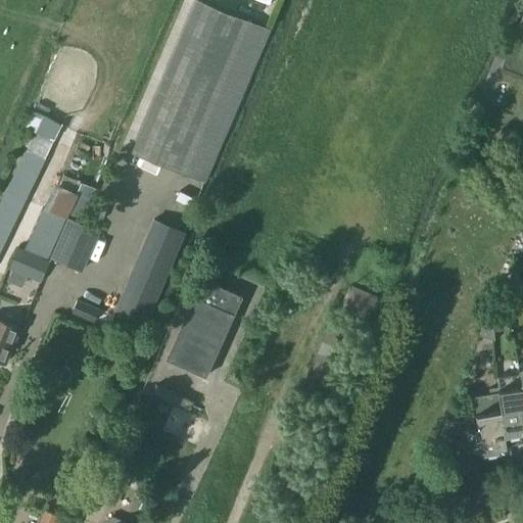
[(202,0),(194,0),(131,151),(205,183),(271,29),(243,17),(202,0)]
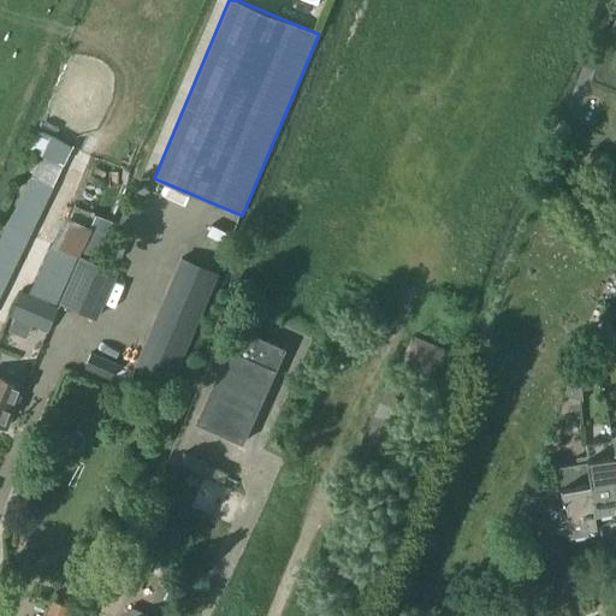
[(0,235),(0,292),(73,146),(37,129),(28,149),(41,155),(31,176),(30,175),(0,235)]
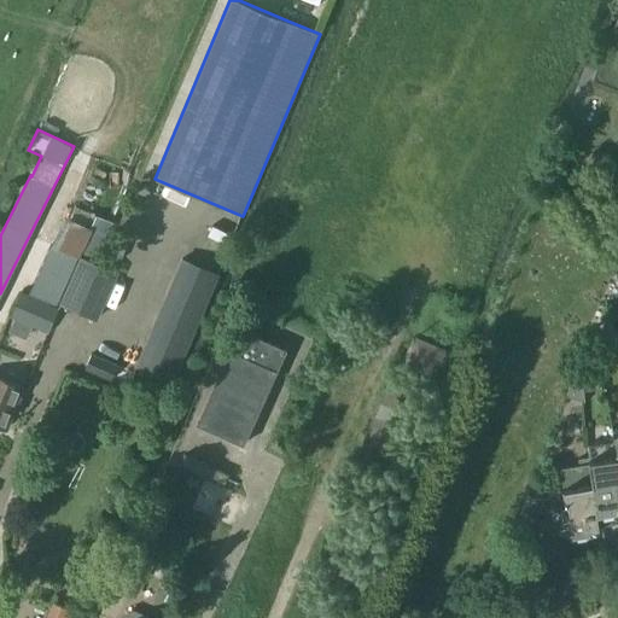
[(71,219),(63,215),(28,295),(57,307),(81,252),(97,258),(112,222),(77,207),(71,219)]
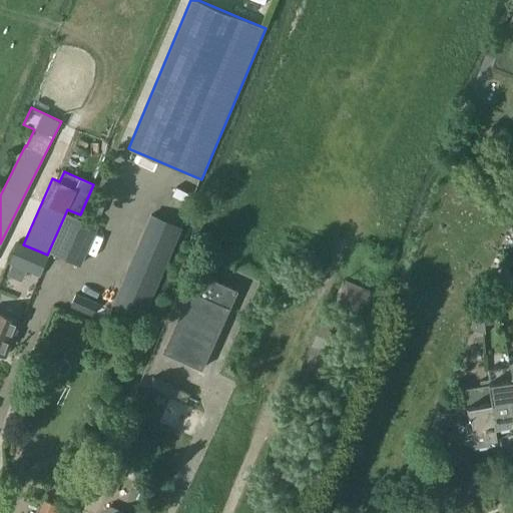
[(80,266),(97,226),(66,212),(48,251),(80,266)]
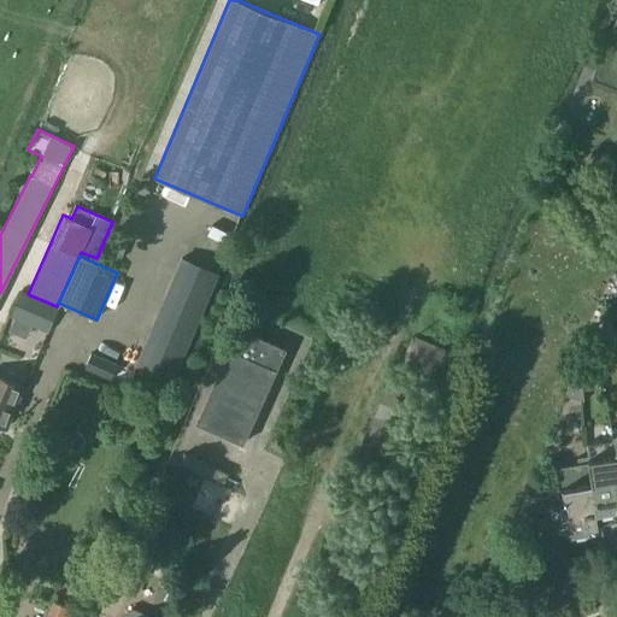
[(181,257),(148,330),(133,364),(169,380),(183,346),(217,272),(181,257)]
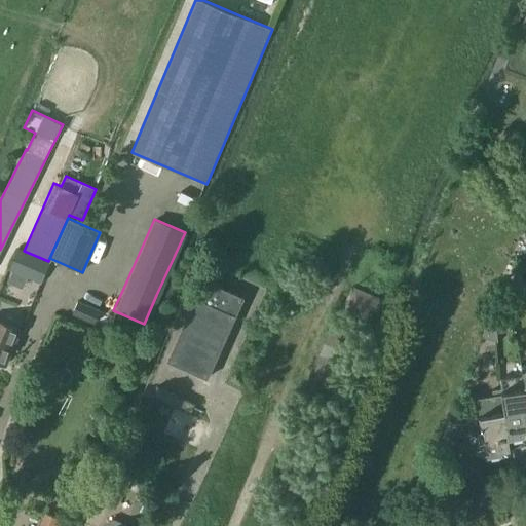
[(24,251),(19,248),(9,269),(40,284),(49,262),(48,261),(24,251)]
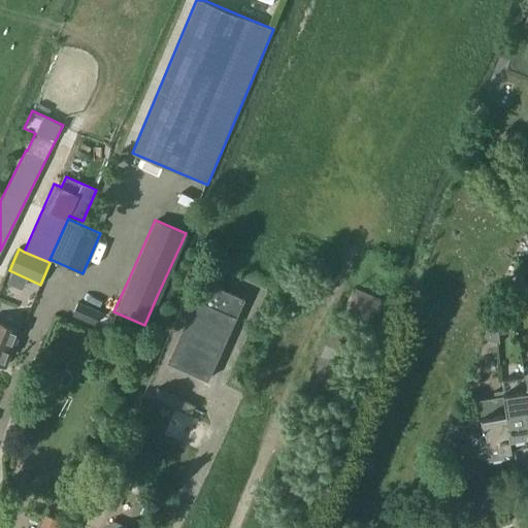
[(166,362),(207,381),(244,298),(203,279),(166,362)]
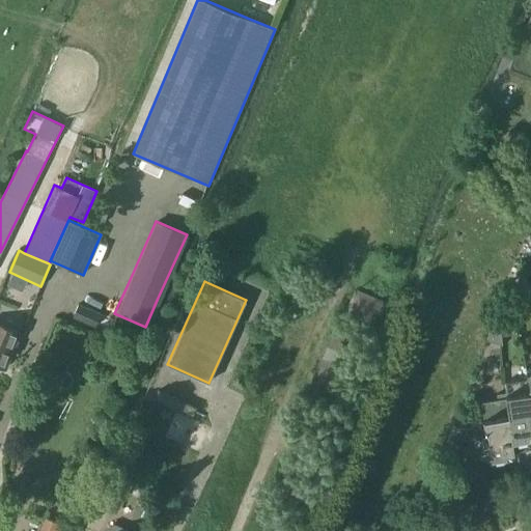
[(495,318),(490,335),(500,338),(505,322),(495,318)]
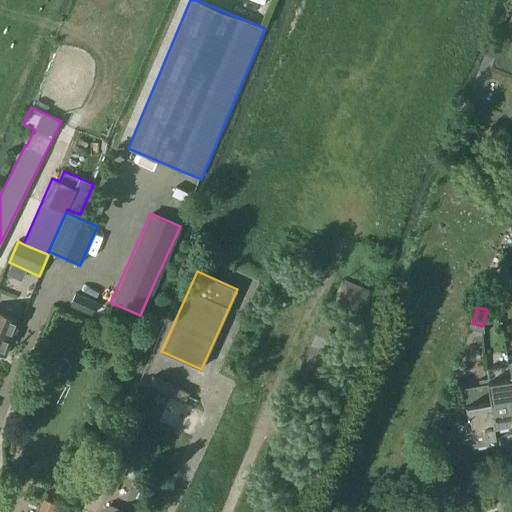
[(3,314),(0,312),(0,353),(5,355),(19,321),(17,320),(19,314),(5,308),(3,314)]
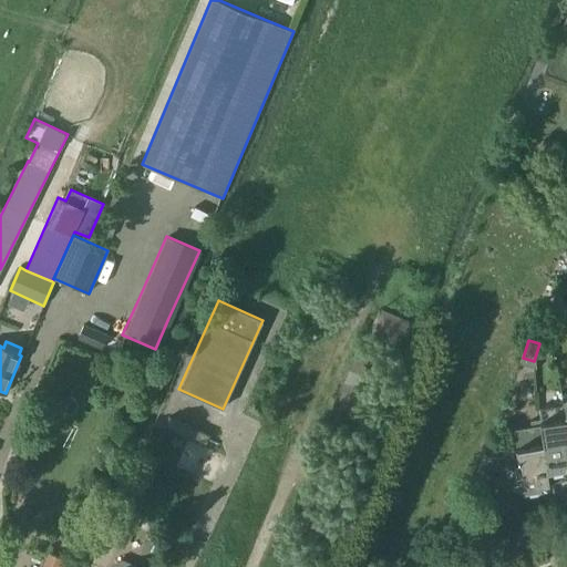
[(320,431),(356,446),(393,359),(358,343),(320,431)]
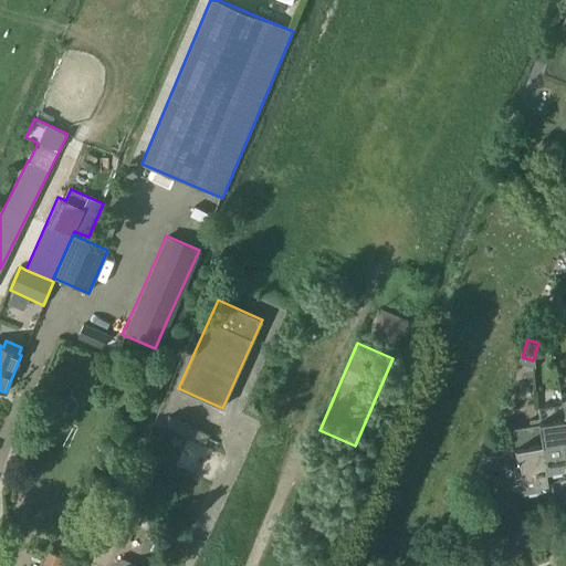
[(538,423),(542,440),(549,482),(565,479),(565,467),(565,462),(565,416),(565,415),(563,404),(538,407),(540,419),(537,419),(538,423)]
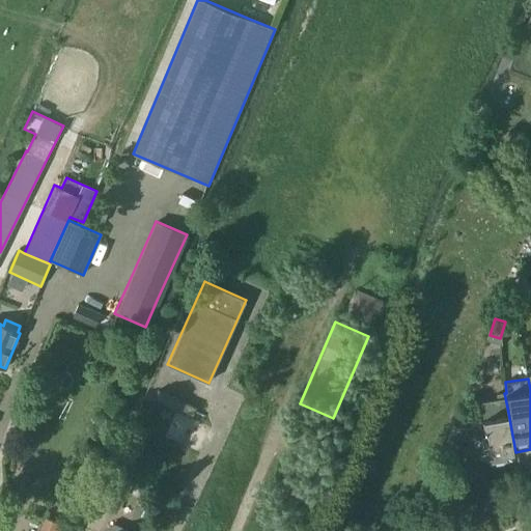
[(155,398),(193,416),(196,407),(158,390),(155,398)]
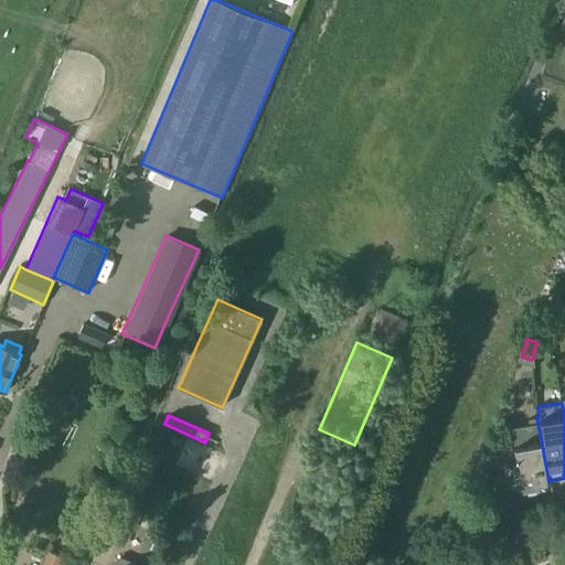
[(548,481),(541,439),(537,423),(513,428),(516,445),(514,445),(515,455),(508,458),(503,464),(507,479),(513,484),(520,482),(522,489),(523,488),(529,492),(536,490),(537,486),(540,484),(540,483),(548,481)]
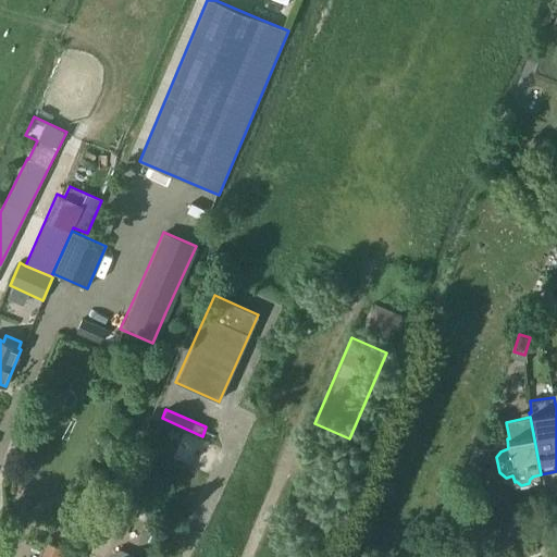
[(116,504),(103,530),(123,540),(136,514),(116,504)]
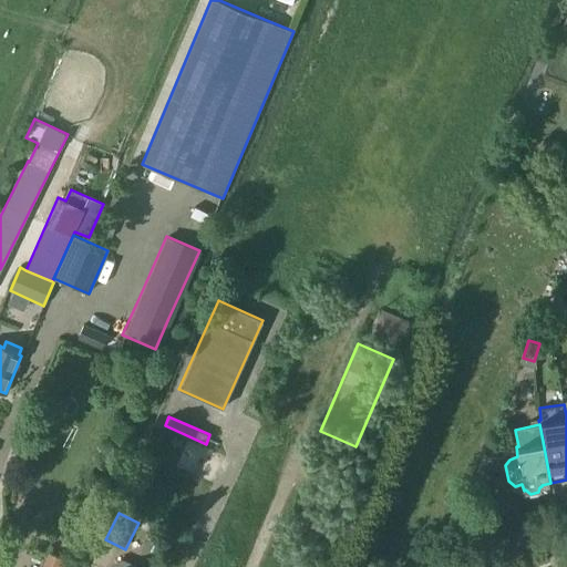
[(58,566),(62,559),(49,554),(43,566),(58,566)]
